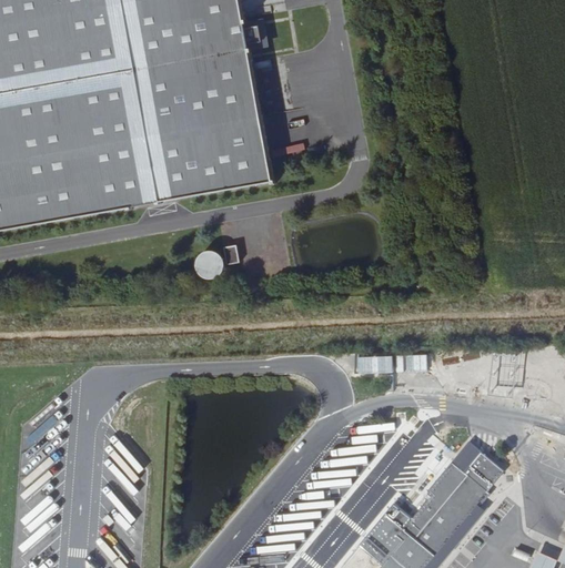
[(0,229),(271,181),(248,58),(243,33),(258,31),(256,24),(254,16),(241,18),(236,0),(0,0),(0,229)]
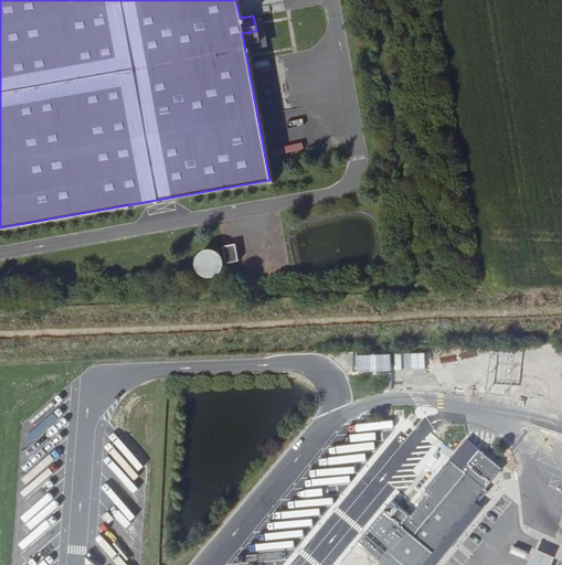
[(279,153),(299,149),(298,142),(278,147),(279,153)]
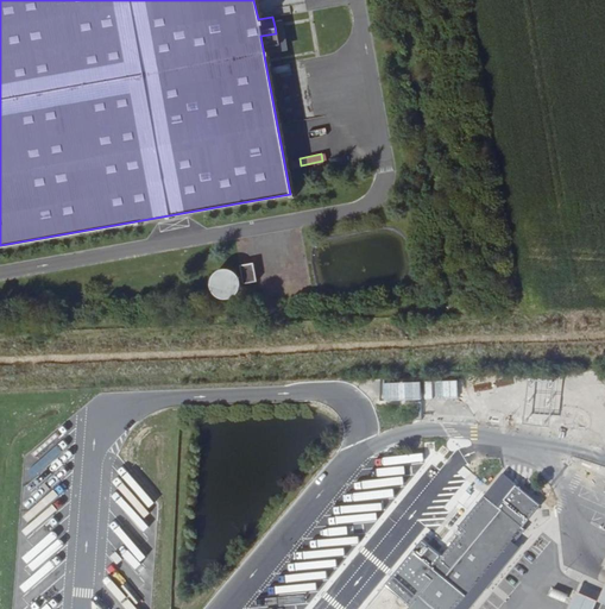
[(234,295),(234,282),(251,282),(250,263),(234,263),(234,268),(207,269),(207,296),(234,295)]
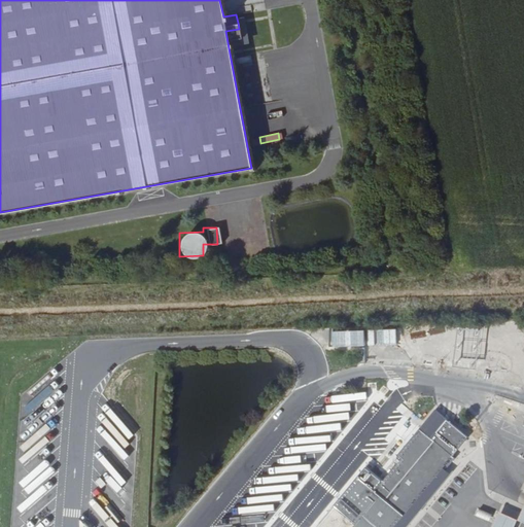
[(398,526),(455,459),(452,457),(467,437),(447,420),(430,438),(419,429),(397,456),(402,458),(382,482),(365,467),(334,506),(356,526),(354,526),(398,526)]
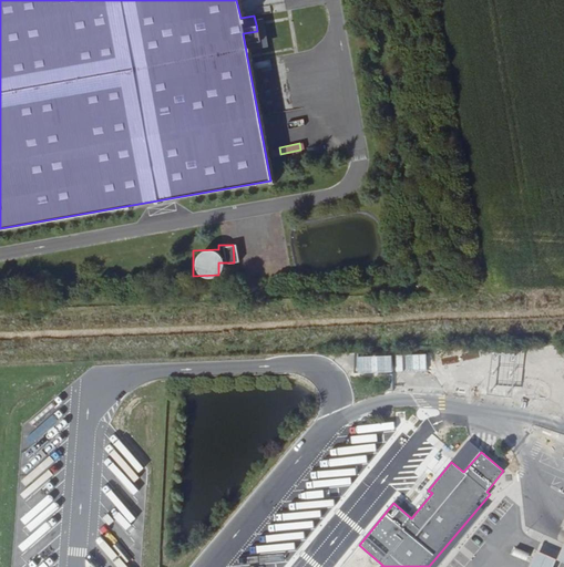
[(511,548),(509,554),(522,559),(524,554),(511,548)]
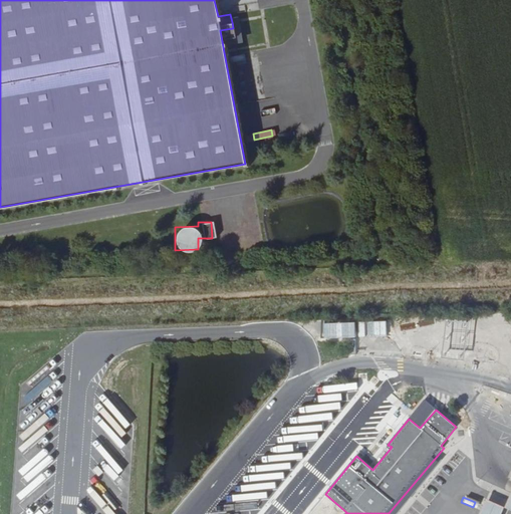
[(502,513),(506,508),(486,499),(479,513),(502,513)]
